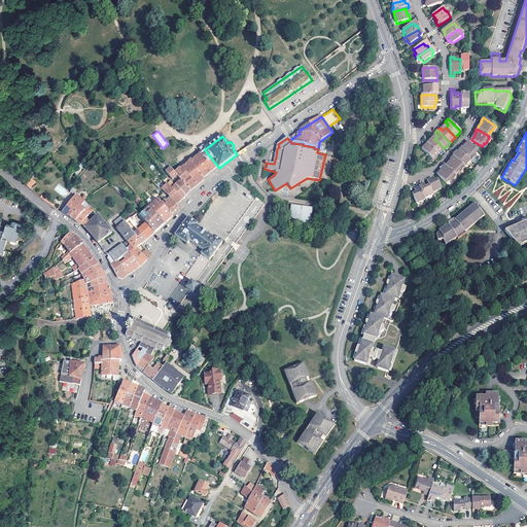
[(428,139),(426,142),(438,154),(442,150),(444,148),(434,139),(433,141),(431,142),(430,140),(428,139)]
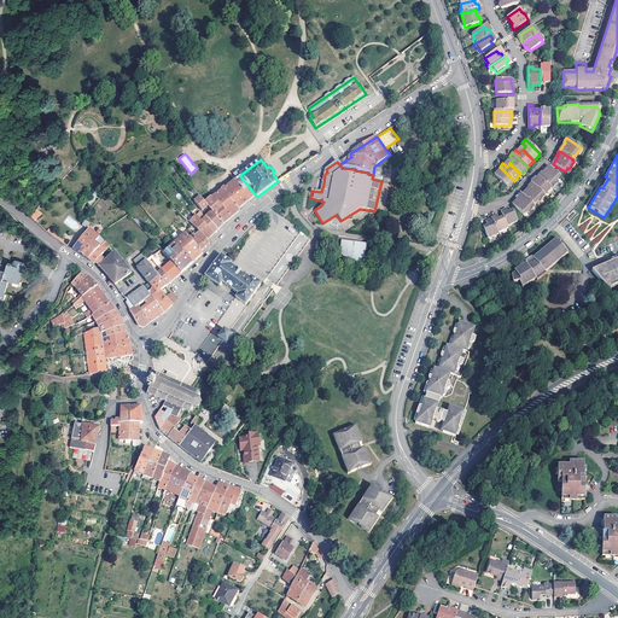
[(514,181),(500,167),(496,170),(497,172),(500,174),(499,175),(496,176),(508,187),(511,185),(514,181)]
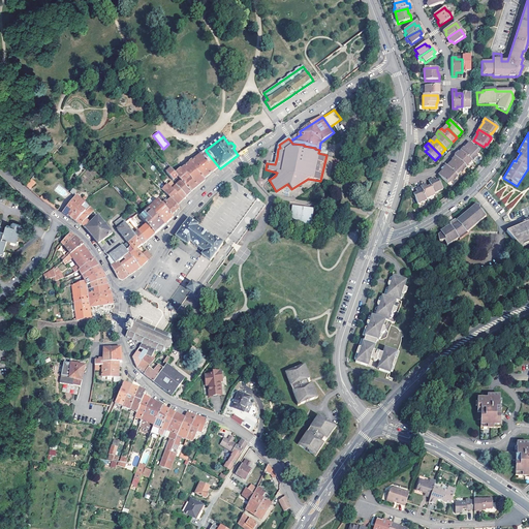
[(460,151),(461,151),(471,161),(472,161),(475,157),(477,155),(476,154),(478,151),(470,143),(466,147),(465,149),(464,148),(460,151)]
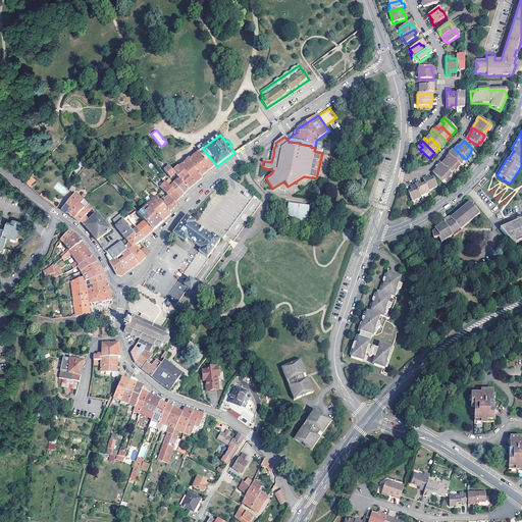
[(216,165),(203,149),(172,171),(173,173),(175,174),(178,178),(189,190),(196,184),(203,178),(203,177),(208,172),(216,165)]
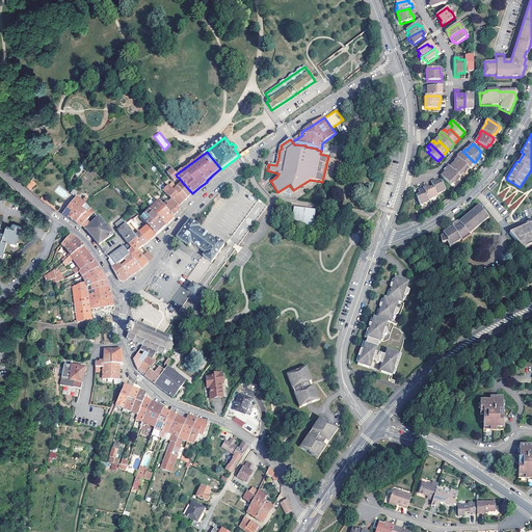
[(474,162),(463,152),(462,153),(460,154),(461,155),(460,156),(460,157),(459,159),(469,168),(474,162)]
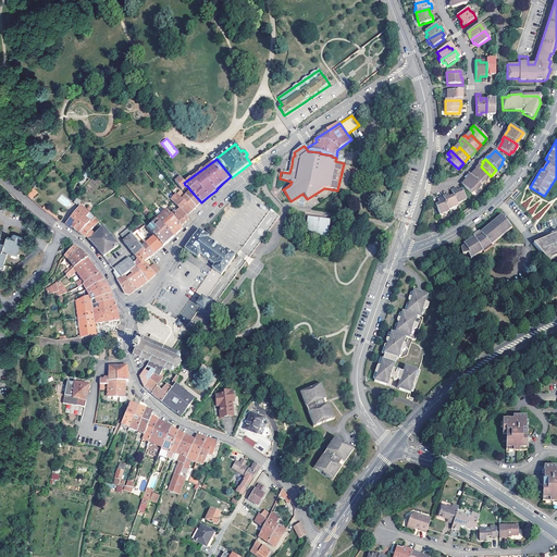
[(174,162),(170,166),(180,177),(181,178),(185,175),(174,162)]
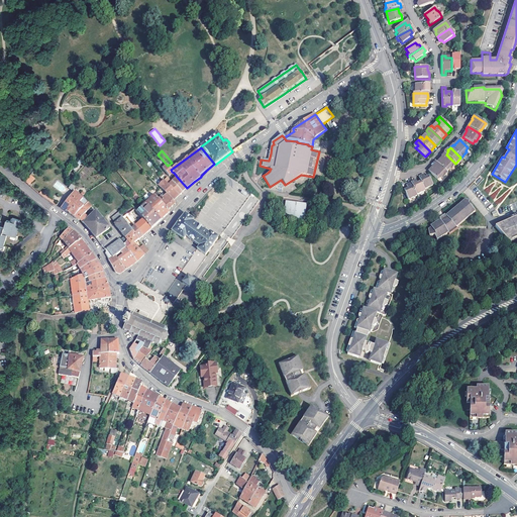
[(455,164),(446,154),(444,153),(441,157),(443,158),(441,159),(437,163),(446,171),(449,168),(450,169),(452,167),(454,164),(455,164)]
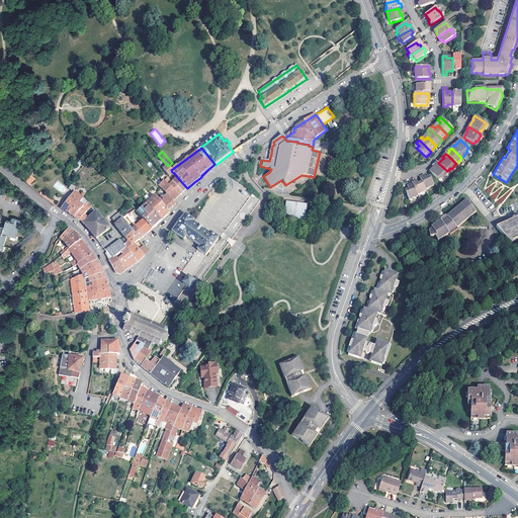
[(447,171),(438,163),(437,162),(434,165),(435,167),(434,168),(430,172),(438,180),(441,177),(442,178),(444,176),(447,173),(448,172),(447,171)]
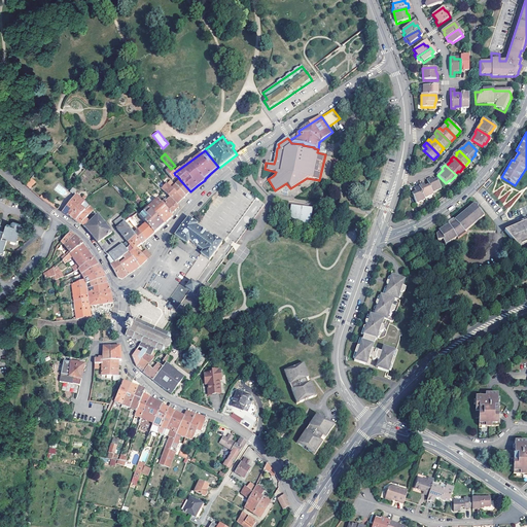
[(174,173),(171,169),(170,168),(166,172),(172,179),(177,176),(175,175),(174,173)]
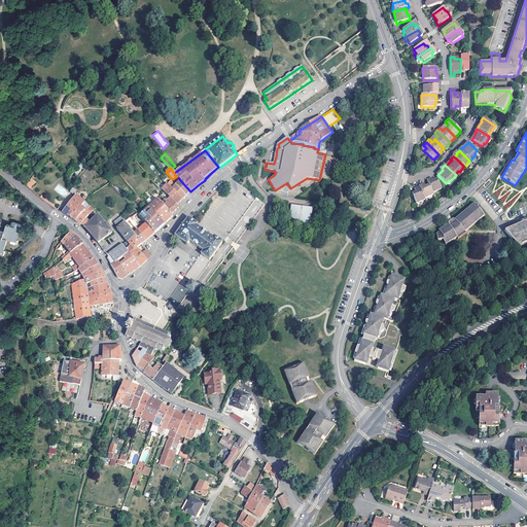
[(25,184),(30,188),(36,182),(32,177),(25,184)]
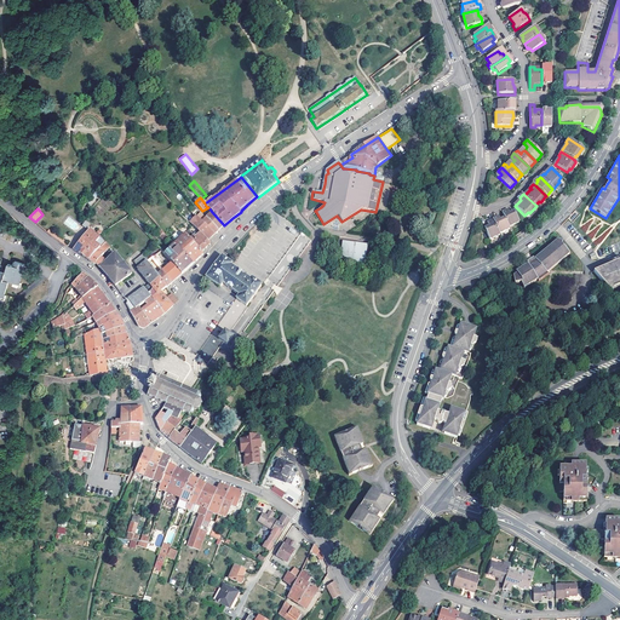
[(511,214),(510,212),(509,213),(507,210),(503,212),(505,218),(506,220),(509,227),(518,223),(515,213),(511,214)]
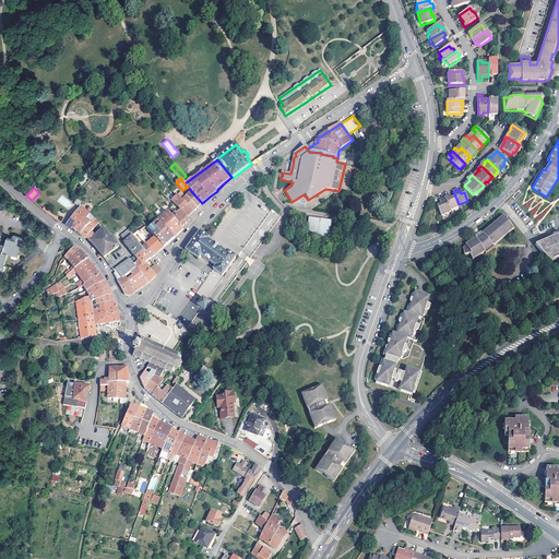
[(186,197),(181,191),(171,201),(173,202),(175,205),(181,212),(187,217),(192,213),(197,207),(186,197)]
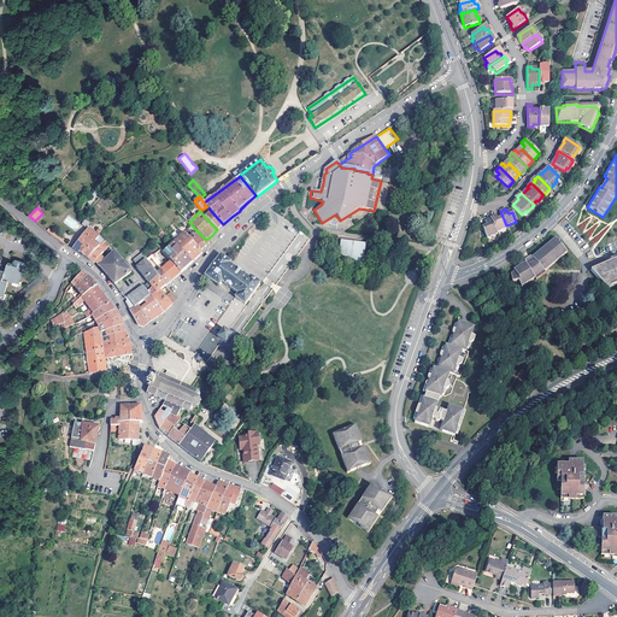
[(223,224),(211,211),(205,217),(217,229),(218,228),(223,224)]
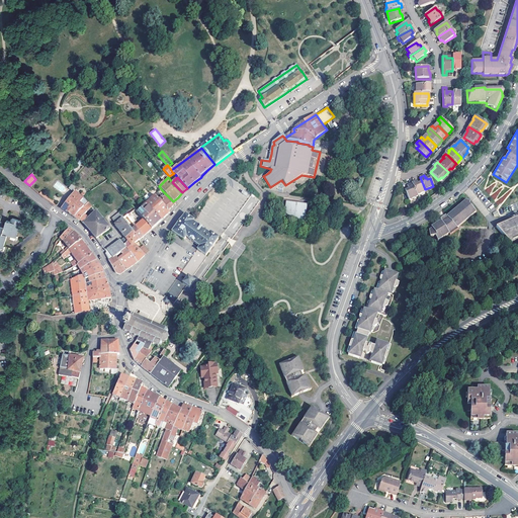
[(420,185),(419,183),(418,184),(416,181),(412,183),(413,184),(417,195),(426,191),(425,189),(423,184),(420,185)]
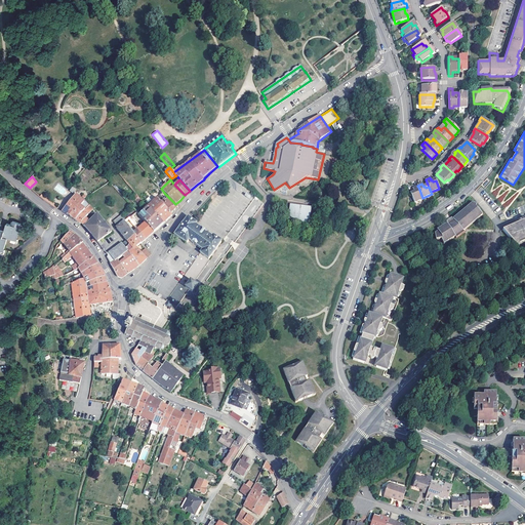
[(414,192),(412,193),(413,194),(411,196),(414,203),(423,199),(422,198),(418,187),(412,189),(414,192)]
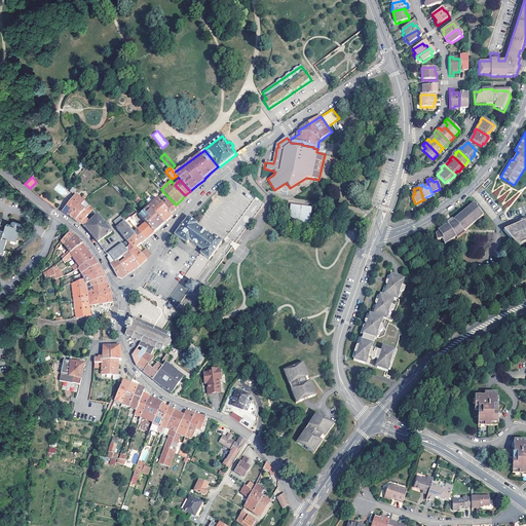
[(173,217),(171,215),(162,204),(165,200),(161,195),(164,193),(162,190),(155,197),(157,199),(148,208),(163,225),(165,223),(173,217)]
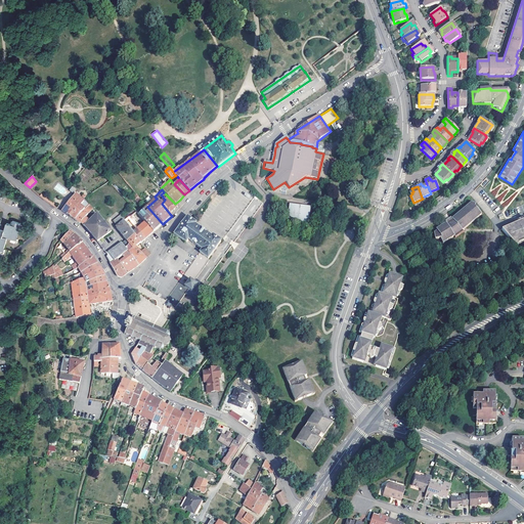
[(75,220),(84,211),(81,207),(84,203),(76,195),(62,211),(75,220)]
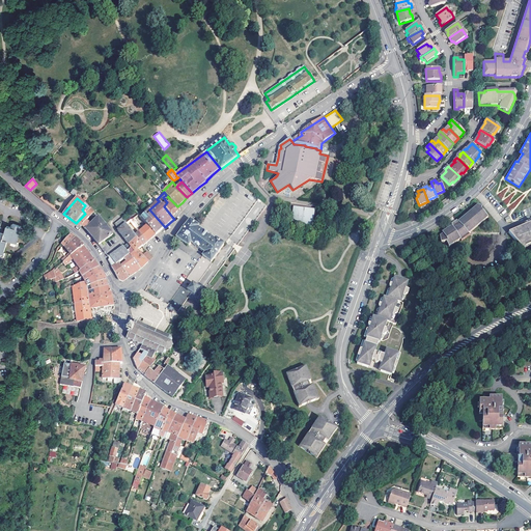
[(164,206),(172,217),(174,215),(180,210),(177,206),(172,201),(169,203),(168,202),(167,202),(164,206)]
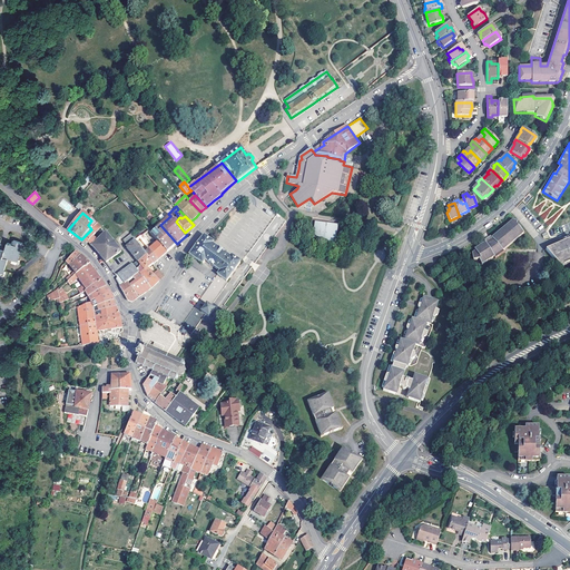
[(492,239),(491,241),(489,242),(487,243),(485,244),(484,243),(473,249),(474,251),(471,253),(475,259),(481,259),(482,265),(494,258),(495,259),(504,253),(503,251),(523,234),(516,225),(518,223),(512,220),(504,226),(491,238),(492,239)]
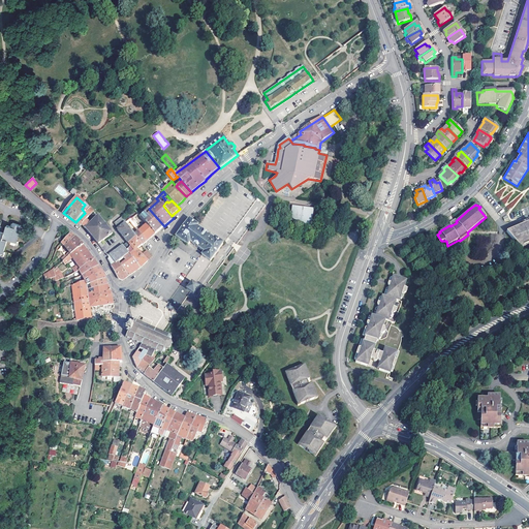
[(310,227),(313,209),(292,206),(289,224),(310,227)]
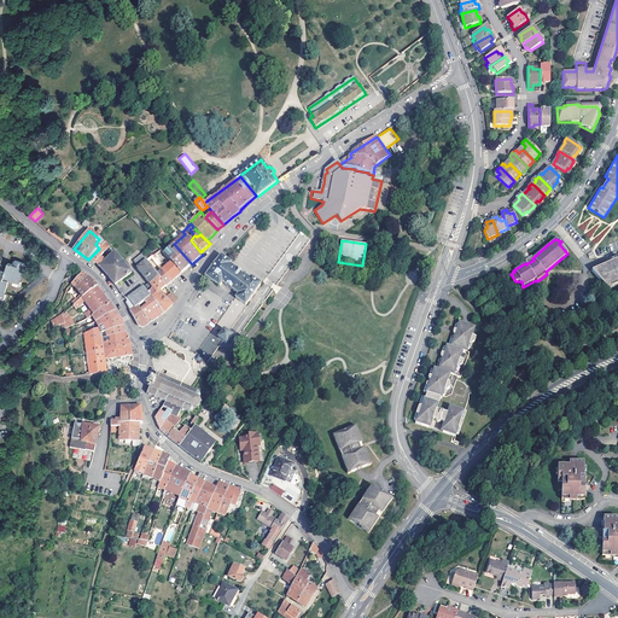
[(99,249),(103,252),(110,248),(106,243),(99,249)]
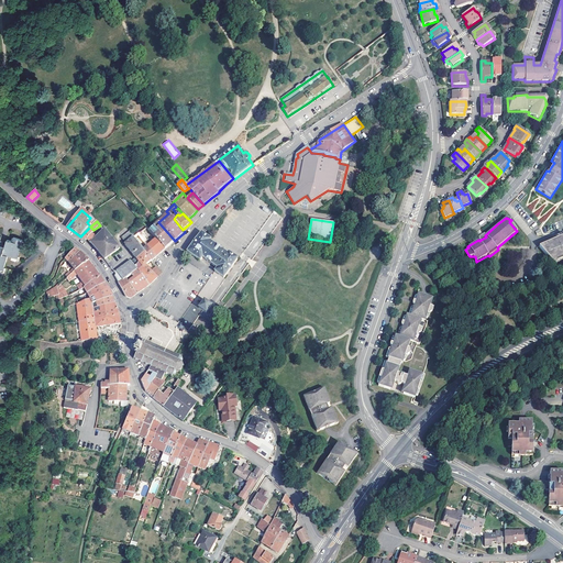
[(158,222),(148,230),(156,240),(165,250),(170,245),(175,241),(158,222)]
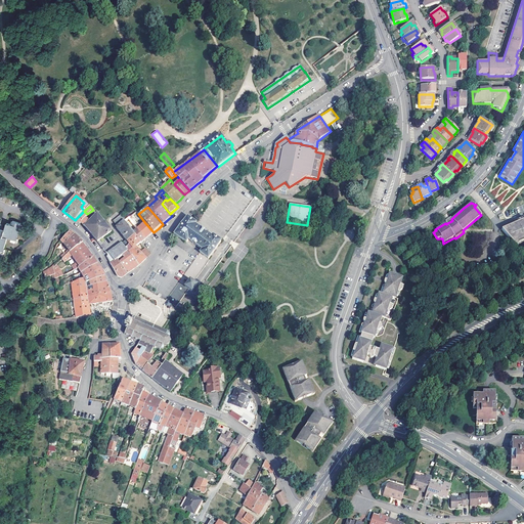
[(84,211),(75,220),(76,221),(80,224),(81,223),(85,218),(87,214),(84,211)]
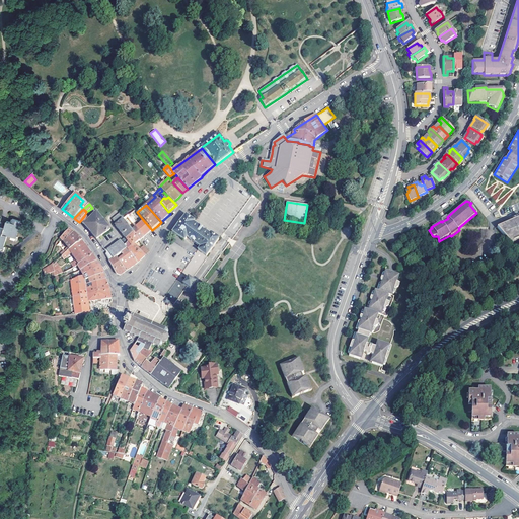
[(96,240),(110,230),(96,213),(88,220),(84,225),(88,230),(90,232),(96,240)]
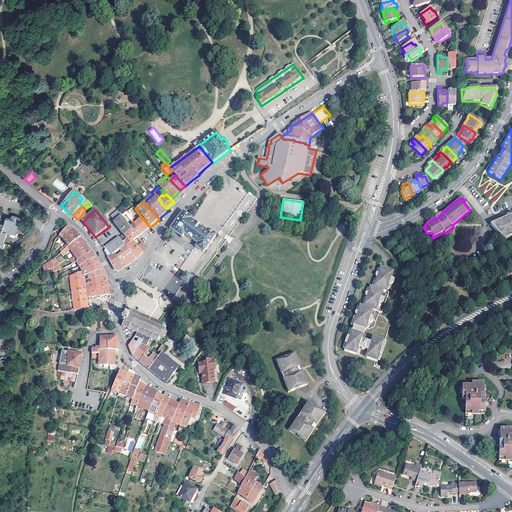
[(131,220),(132,221),(135,218),(129,211),(126,213),(131,220)]
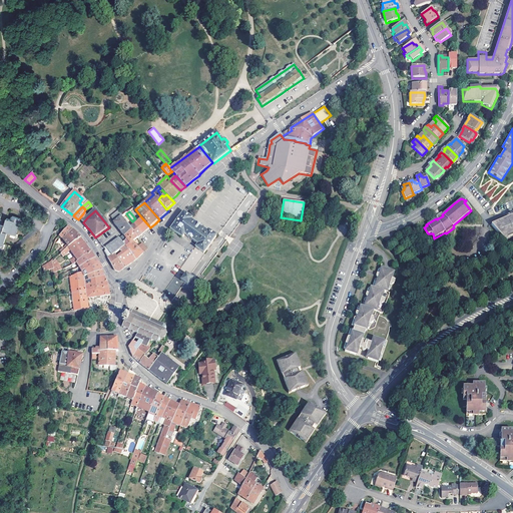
[(195,248),(204,254),(207,250),(214,240),(217,236),(208,229),(207,231),(192,219),(193,218),(184,211),(170,229),(182,238),(184,235),(189,238),(197,244),(195,248)]
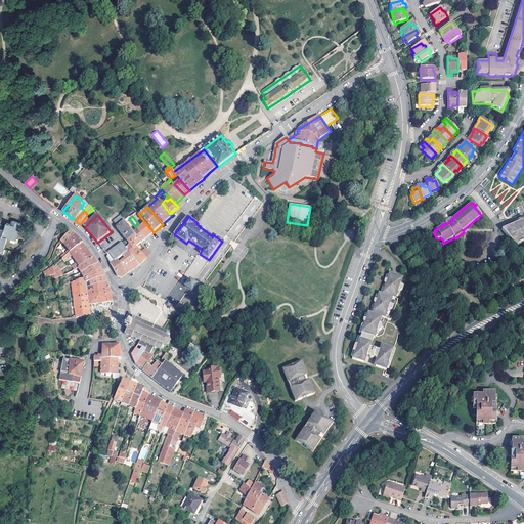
[(85,218),(81,223),(85,227),(89,222),(85,218)]
